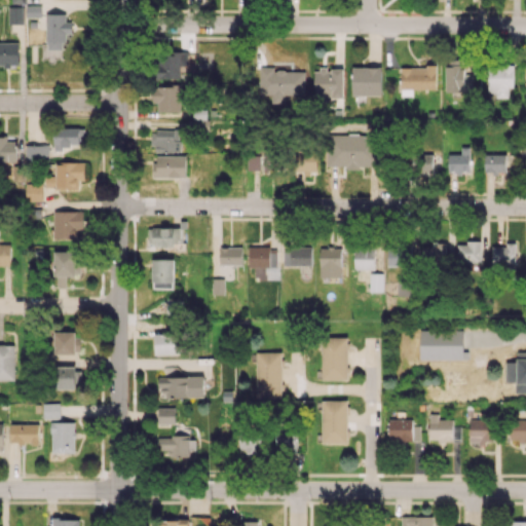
[(41,5),(26,5),(26,17),(41,16),(41,5)]
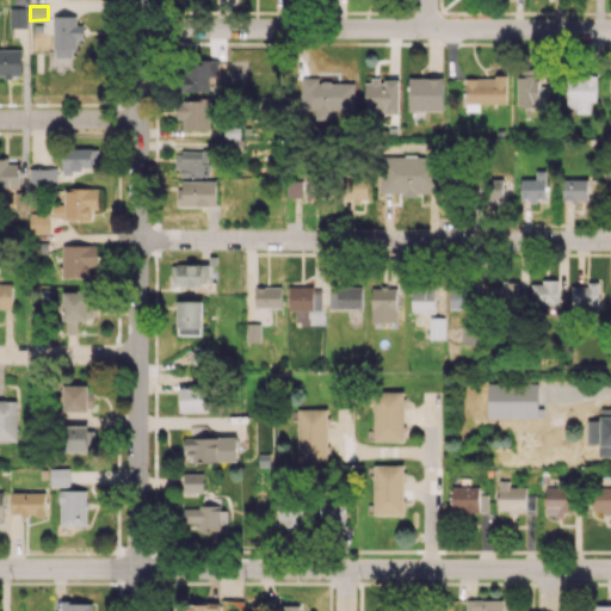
[(10,28),(28,28),(28,7),(11,7),(10,28)]
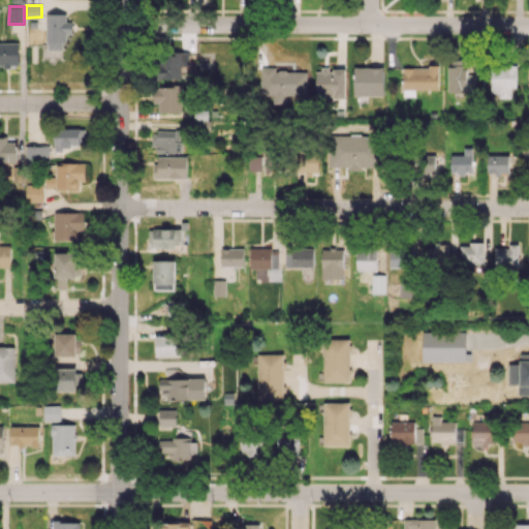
[(66,13),(47,13),(47,43),(42,43),(41,55),(57,56),(57,50),(66,50),(66,33),(72,33),(73,22),(66,22),(66,13)]
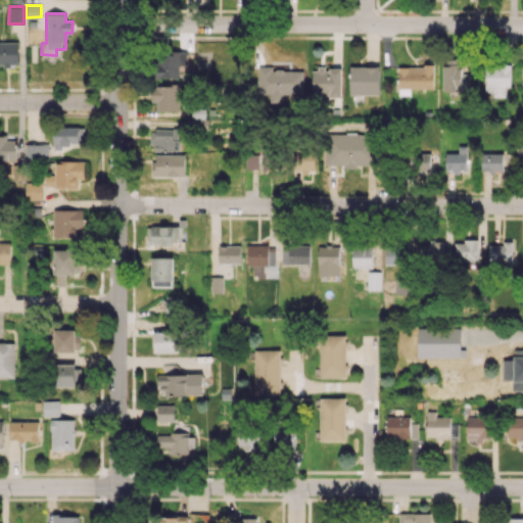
[(0,65),(18,65),(17,42),(0,42),(0,65)]
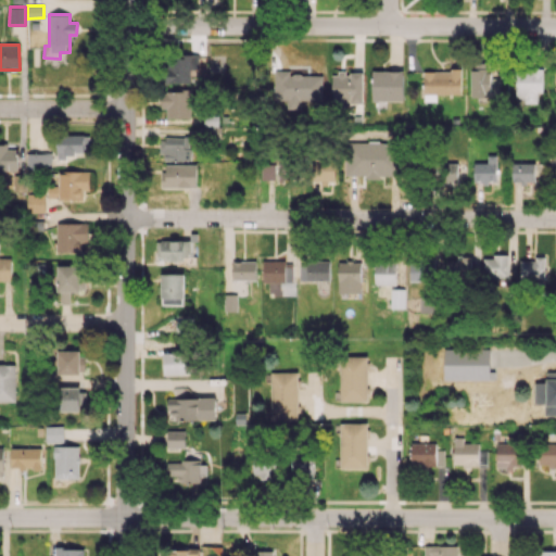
[(471,70),(470,96),(498,97),(500,78),(490,78),(491,63),(482,63),(481,70),(471,70)]
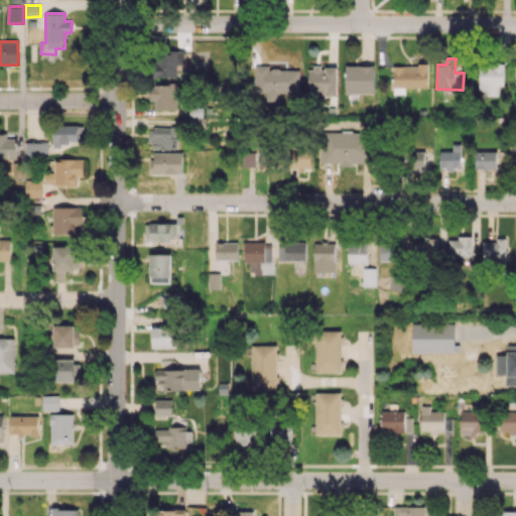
[(504,62),(478,62),(478,94),(499,94),(498,86),(504,86),(504,62)]
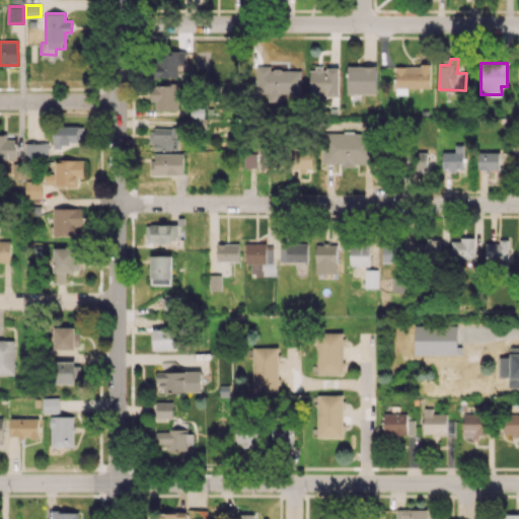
[(301,93),(301,70),(270,69),(270,66),(255,65),(255,92),(301,93)]
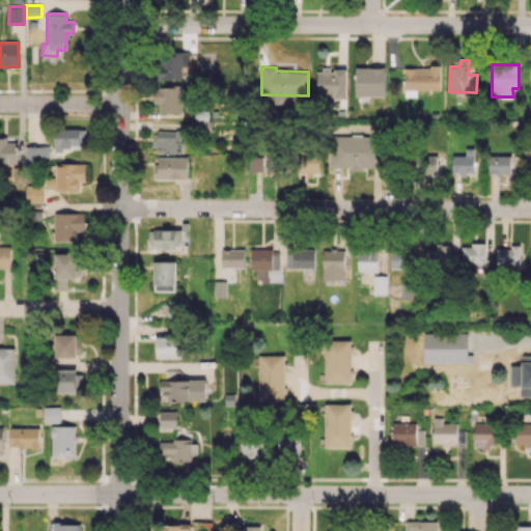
[(441,89),(440,66),(403,67),(404,96),(416,96),(416,90),(441,89)]
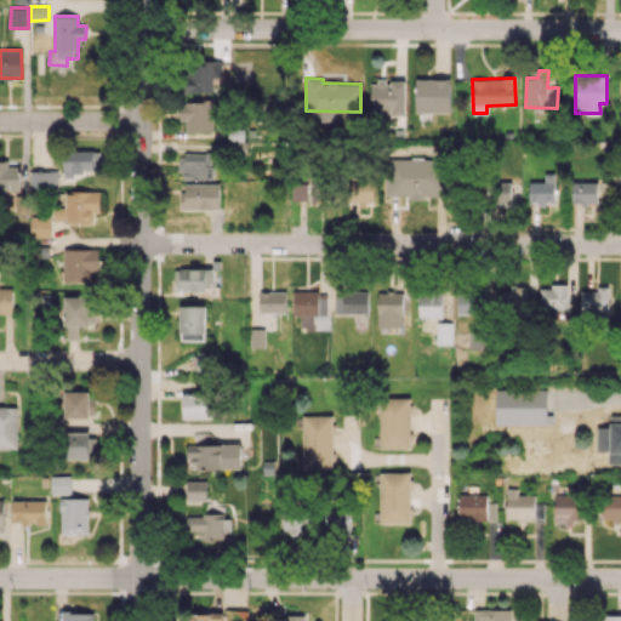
[(450,79),(415,79),(415,112),(450,113),(450,79)]
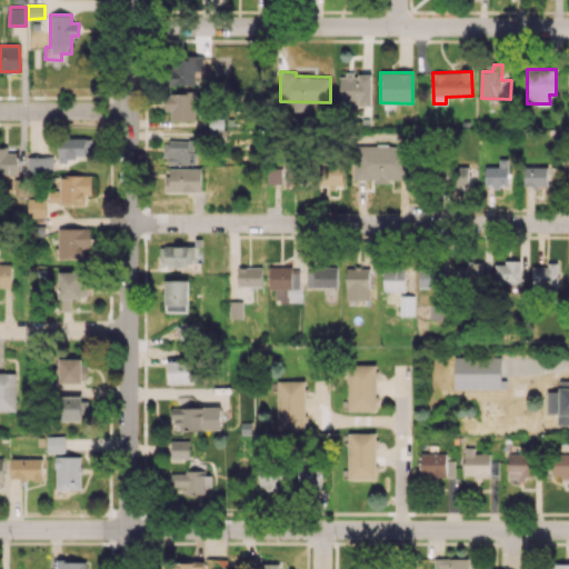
[(371,75),(340,75),(340,105),(371,105),(371,75)]
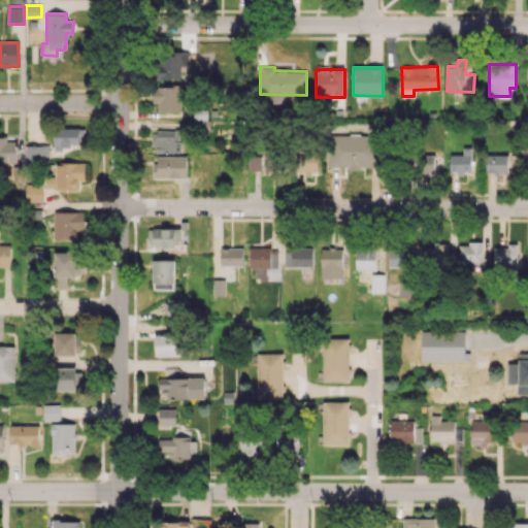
[(153,87),(153,103),(158,103),(158,111),(180,111),(179,87),(153,87)]
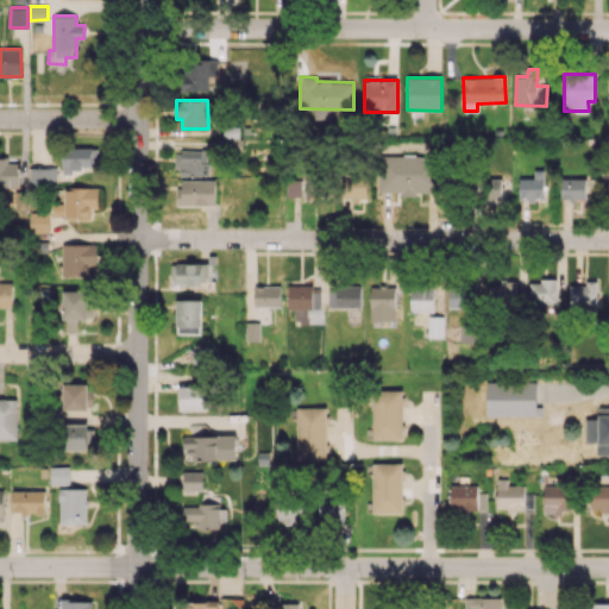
[(63,171),(93,170),(92,148),(62,149),(63,171)]
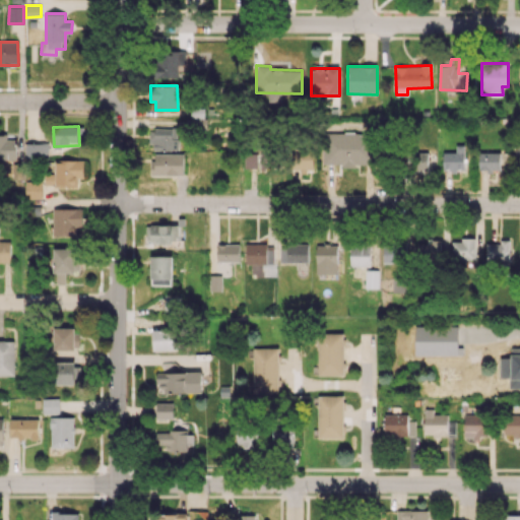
[(150,128),(149,148),(178,149),(178,129),(150,128)]
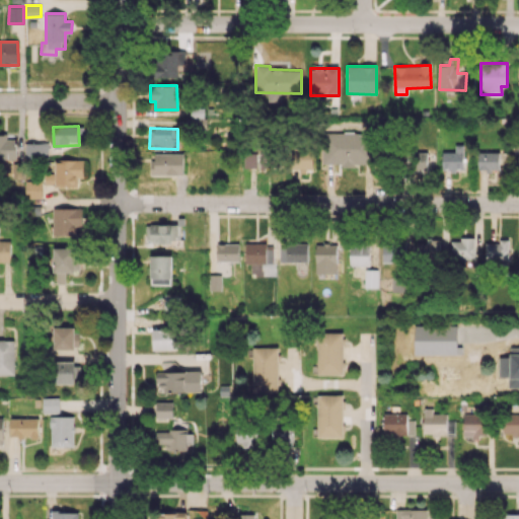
[(322,163),(343,163),(343,167),(356,167),(356,163),(367,163),(367,133),(322,133),(322,163)]
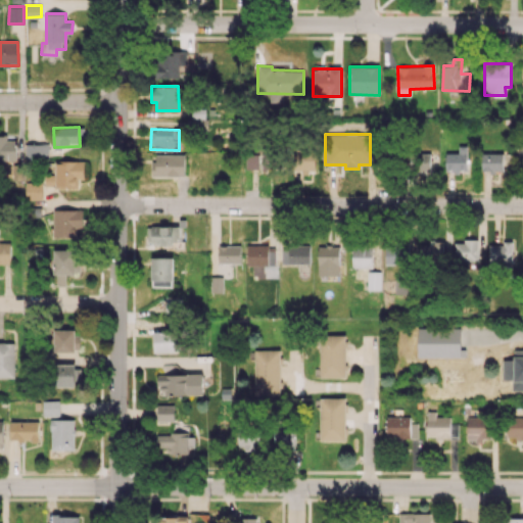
[(0,135),(0,159),(17,160),(17,139),(7,139),(7,135),(0,135)]
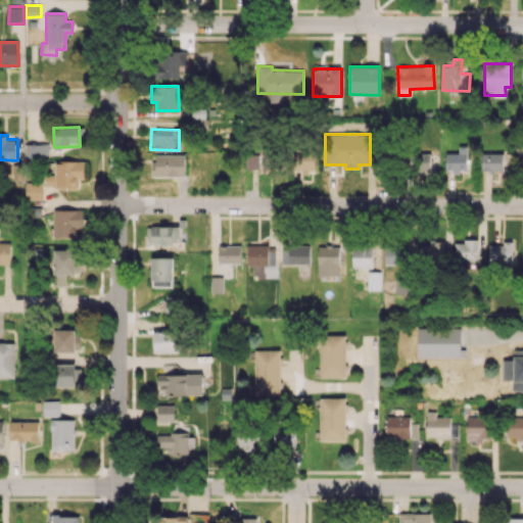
[(48,159),(48,143),(25,144),(26,160),(48,159)]
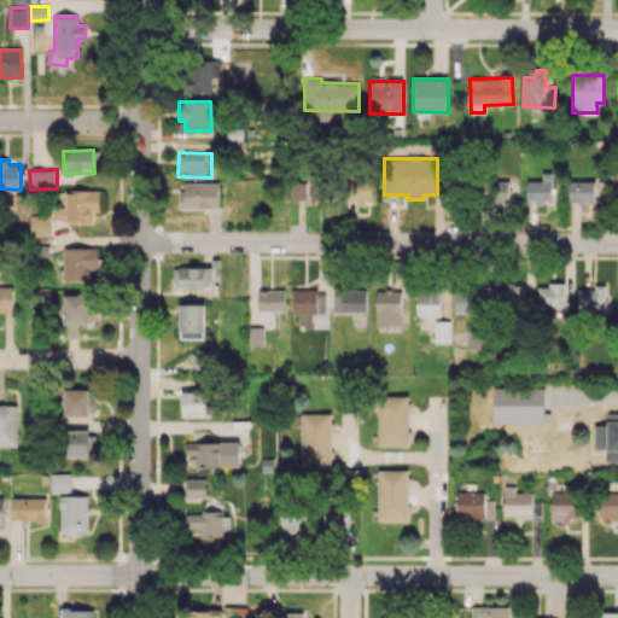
[(553,172),(542,172),(542,180),(526,181),(526,203),(553,203),(553,172)]
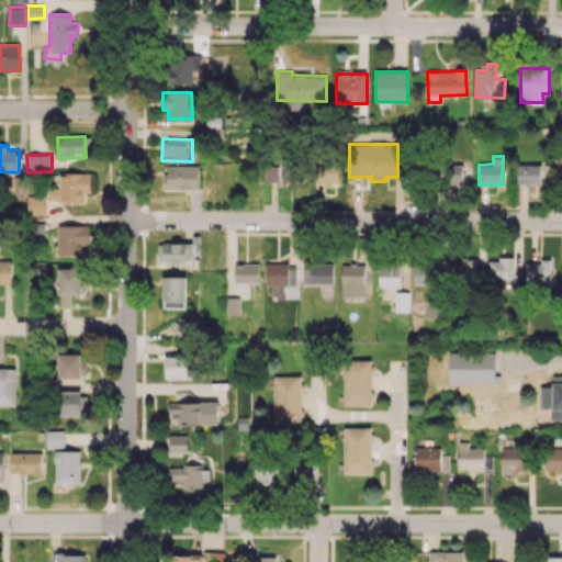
[(339,184),(339,161),(313,160),(313,184),(339,184)]
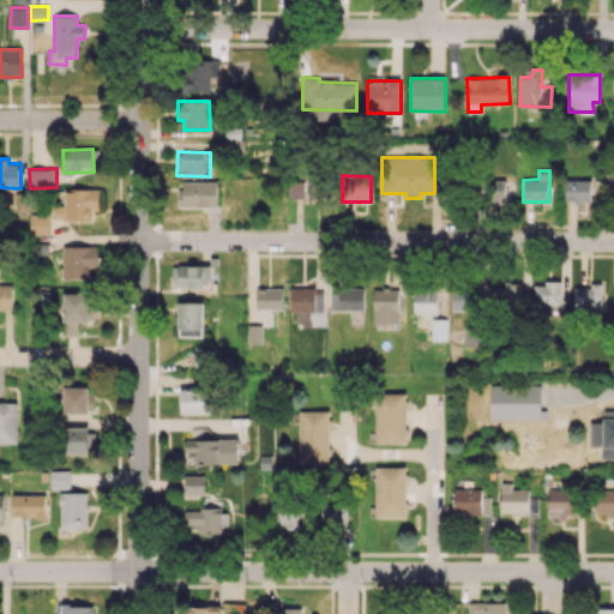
[(565,200),(591,202),(591,180),(566,179),(565,200)]
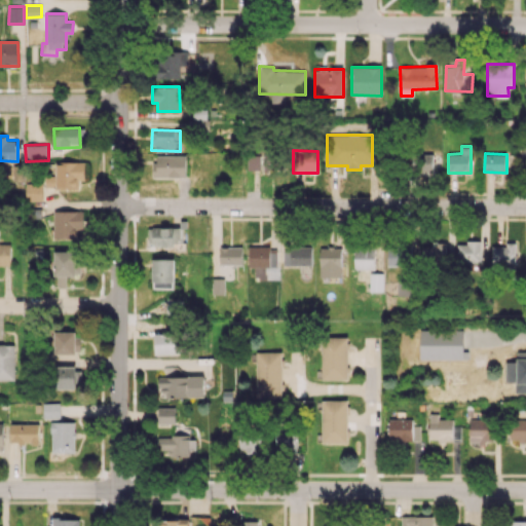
[(247,170),(274,171),(274,154),(247,154),(247,170)]
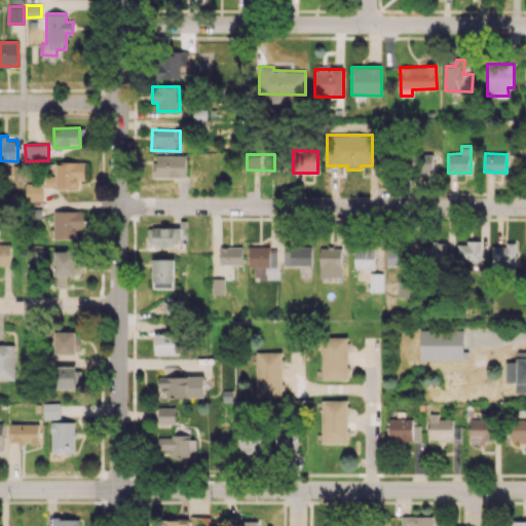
[(434,154),(419,154),(420,174),(435,174),(434,154)]
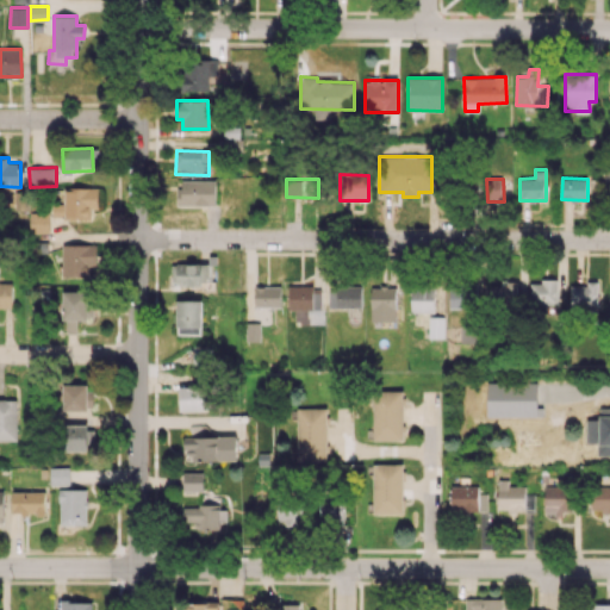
[(216,205),(216,181),(178,181),(178,205),(216,205)]
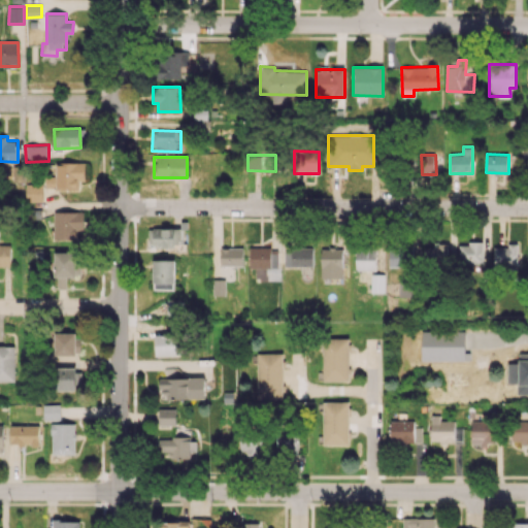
[(85,180),(85,163),(56,162),(56,175),(45,175),(45,188),(79,189),(79,180),(85,180)]
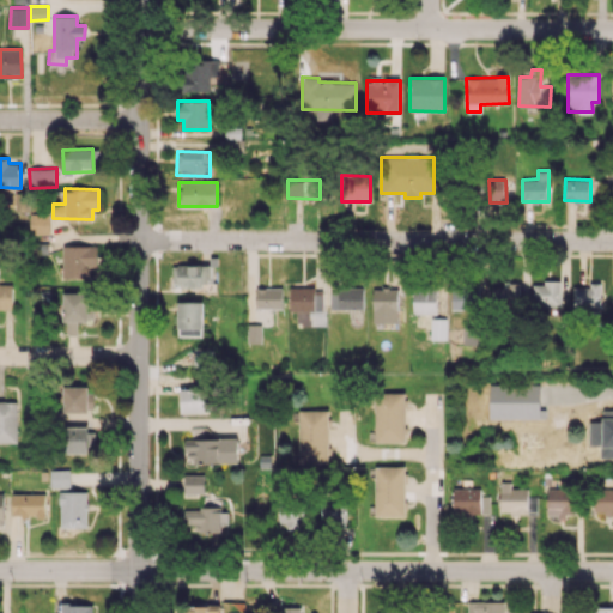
[(50,213),(29,213),(29,234),(49,235),(50,213)]
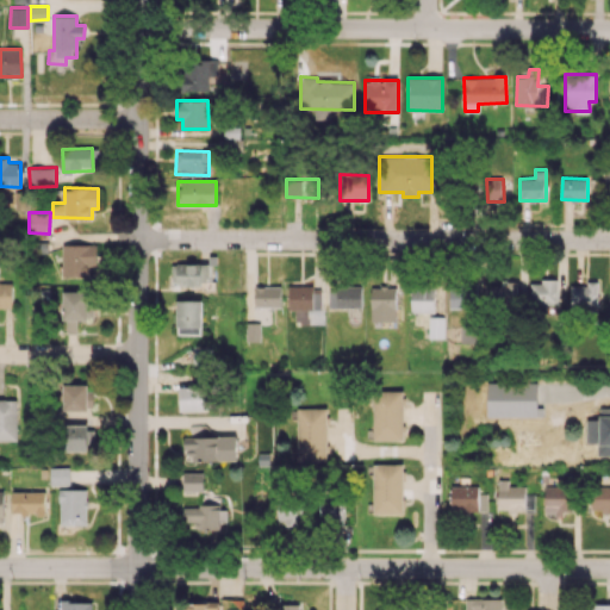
[(97,244),(62,244),(62,277),(95,277),(97,244)]
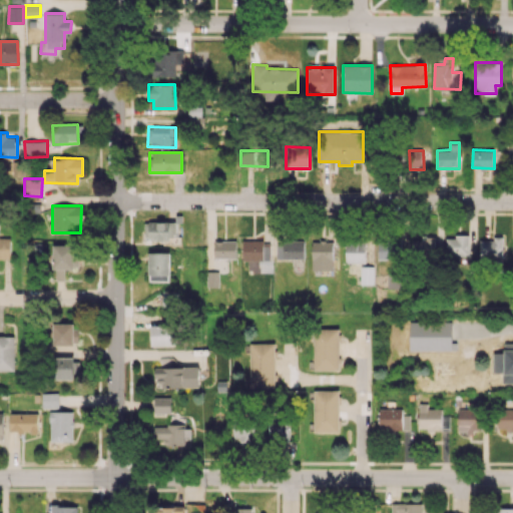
[(176,221),(145,221),(145,238),(176,238),(176,221)]
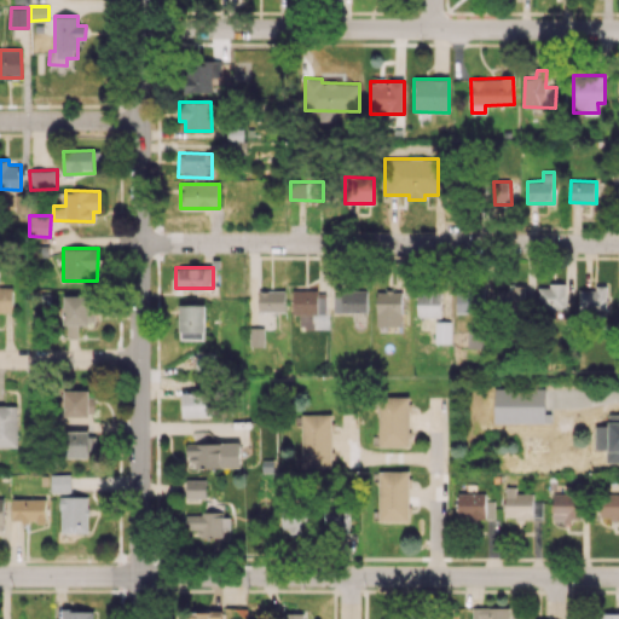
[(456,312),(485,313),(485,283),(457,282),(456,312)]
